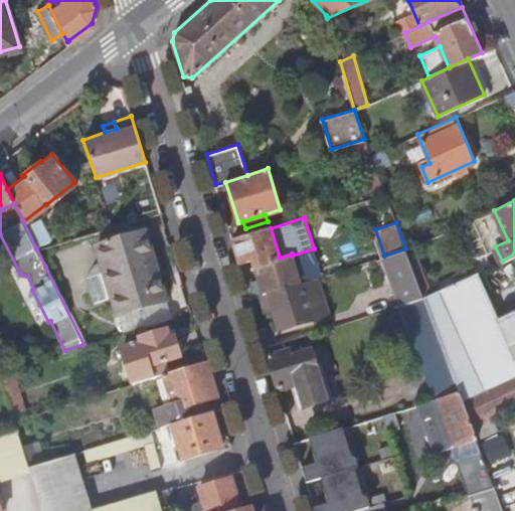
[(232,239),(239,263),(252,258),(264,293),(300,282),(292,256),(292,253),(280,258),(271,228),(232,239)]
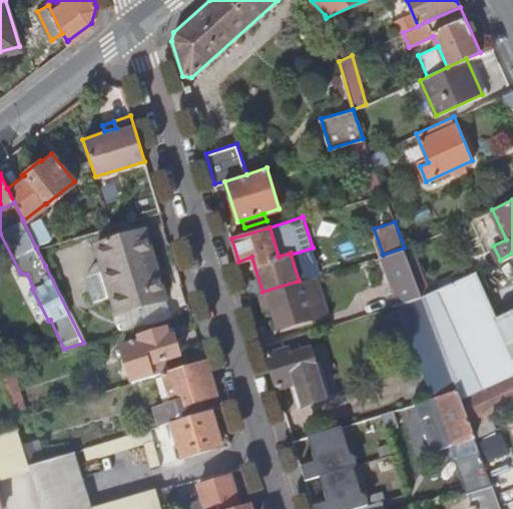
[(87,303),(106,297),(111,312),(163,298),(143,228),(72,248),(87,303)]
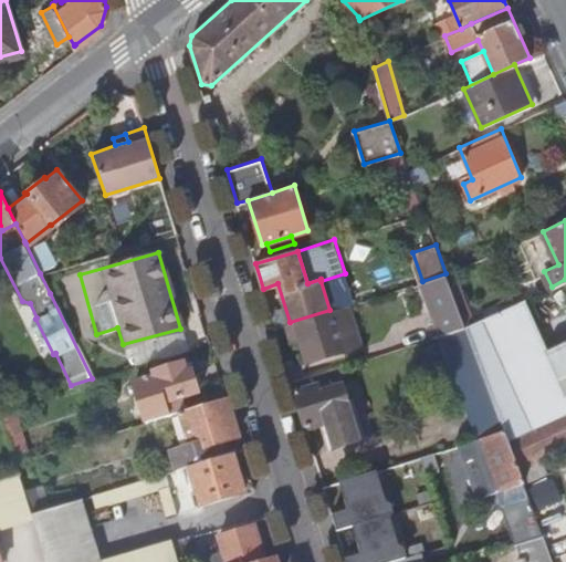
[(441,333),(465,325),(446,273),(422,281),(441,333)]
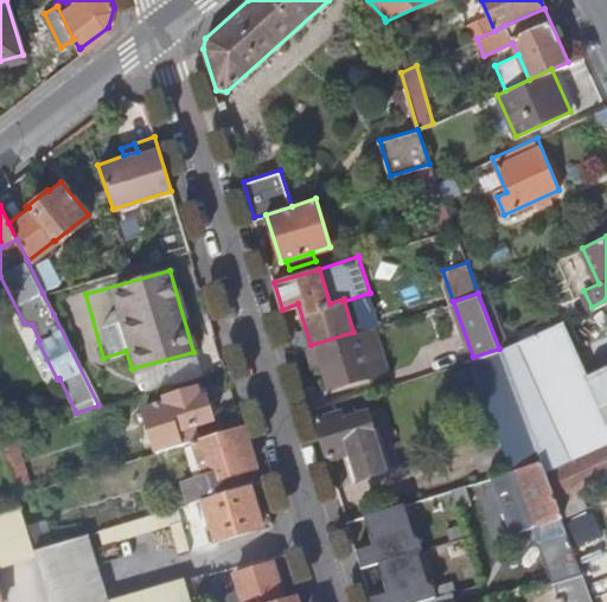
[(562,385),(585,376),(562,320),(499,348),(519,404),(543,394),(562,385)]
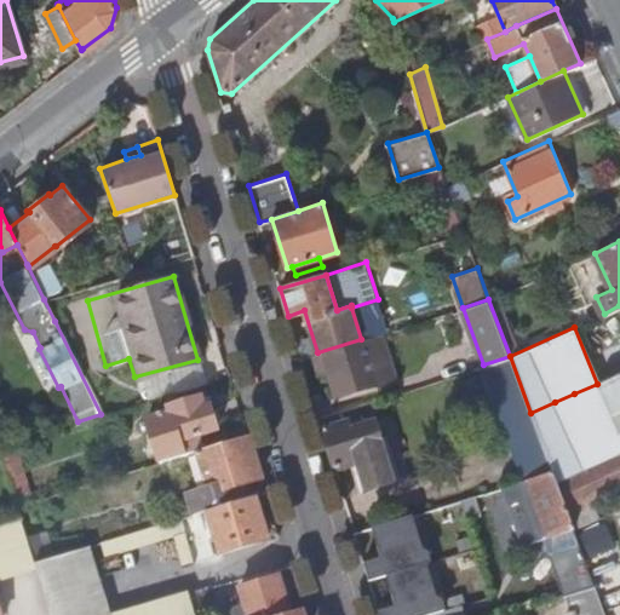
[(317,352),(313,354),(317,371),(329,367),(337,392),(375,381),(371,365),(365,345),(371,344),(368,337),(361,339),(317,352)]
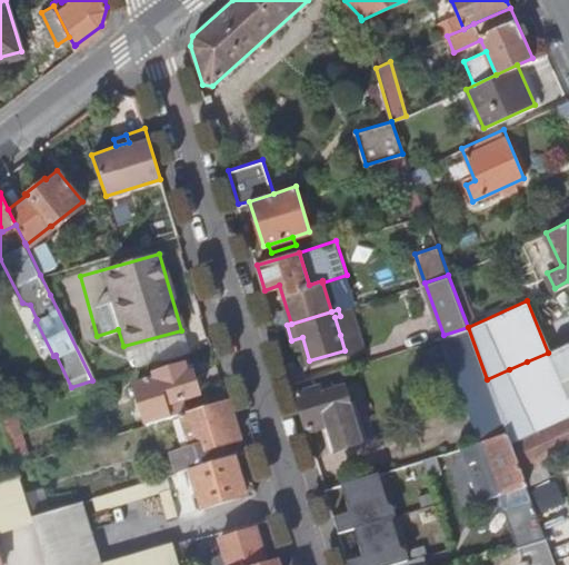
[(335,317),(340,335),(349,333),(343,315),(340,316),(335,317)]
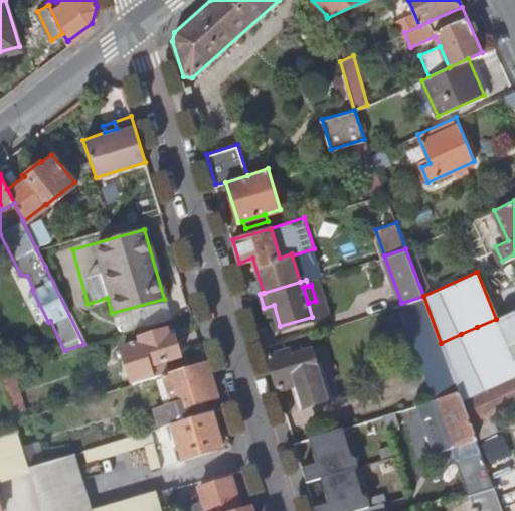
[(441,343),(423,296),(401,303),(437,397),(459,391),(441,343)]
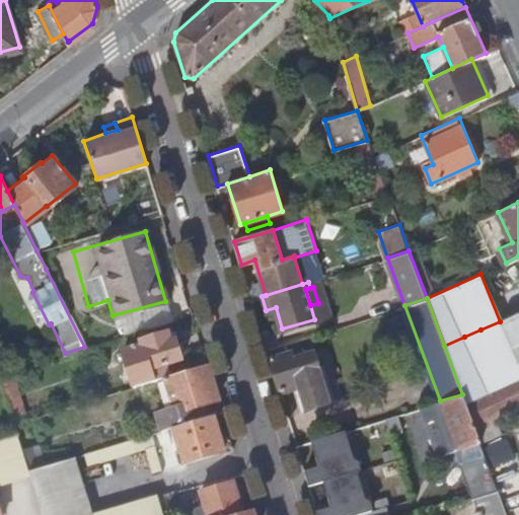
[(464,337),(444,346),(462,394),(474,425),(518,403),(518,312),(500,321),(480,329),(487,344),(470,351),(464,337)]
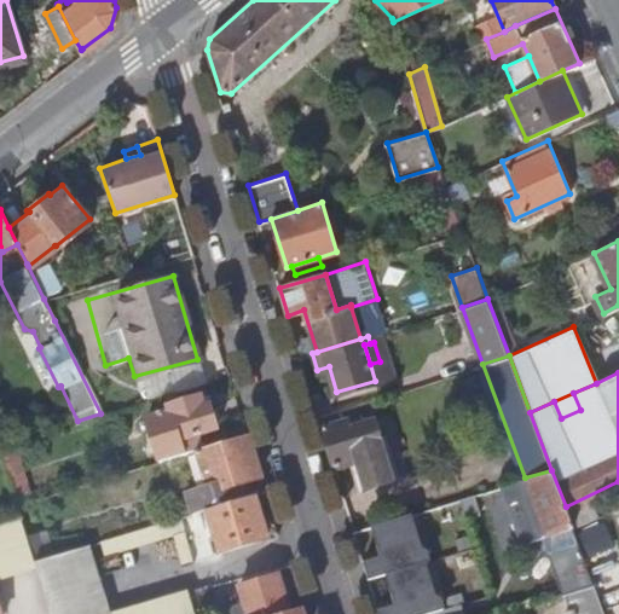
[(157,459),(185,451),(201,446),(196,432),(215,427),(207,401),(202,403),(198,393),(166,404),(168,409),(144,416),(157,459)]
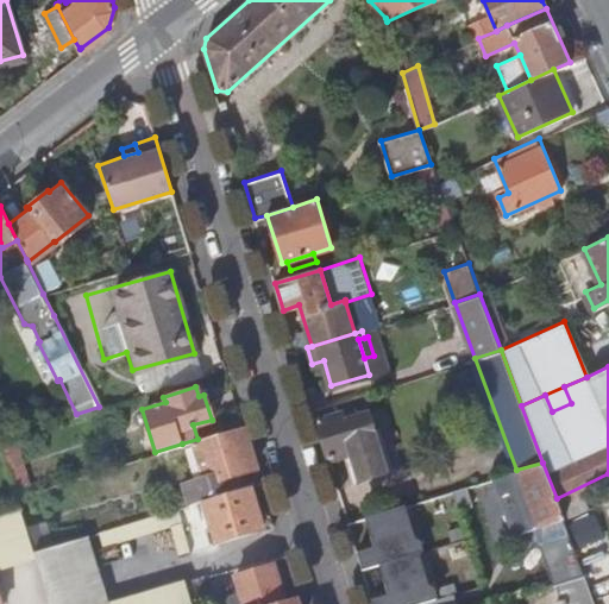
[(316,419),(330,459),(345,454),(349,466),(356,464),(360,479),(394,469),(384,436),(376,439),(368,411),(356,415),(353,407),(316,419)]
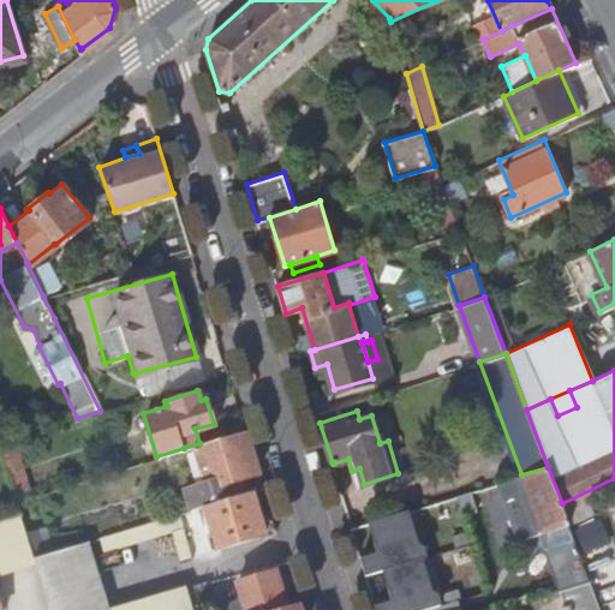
[(204,504),(242,494),(237,477),(257,471),(245,429),(199,443),(184,448),(195,485),(179,491),(185,510),(204,504)]
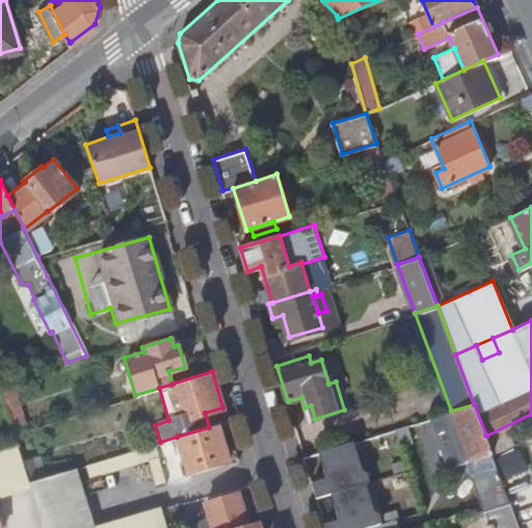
[(0,389),(3,400),(15,396),(9,379),(0,381),(0,389)]
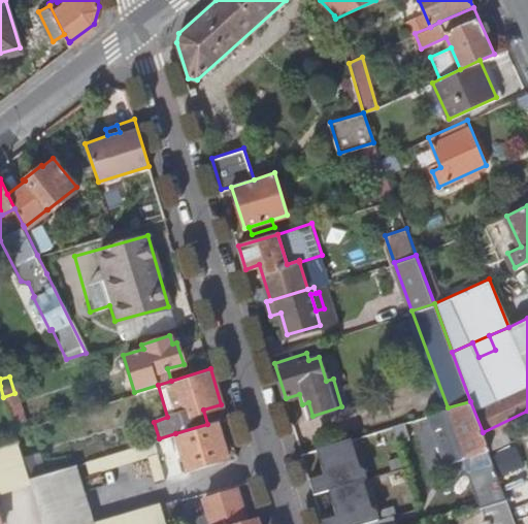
[(13,430),(25,426),(14,393),(3,397),(13,430)]
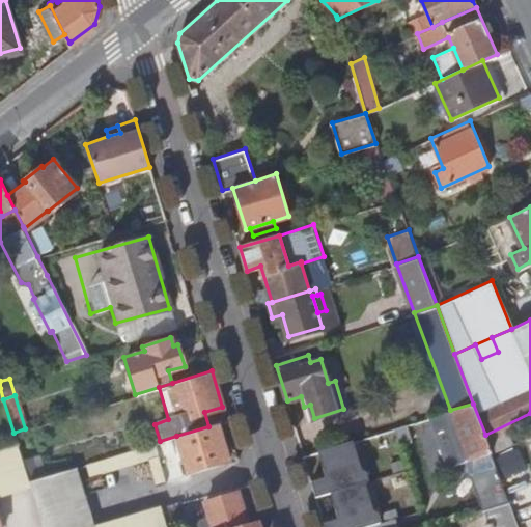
[(485,435),(473,404),(450,410),(436,414),(439,426),(459,420),(468,446),(449,452),(453,463),(481,455),(498,504),(510,500),(492,452),(485,435)]
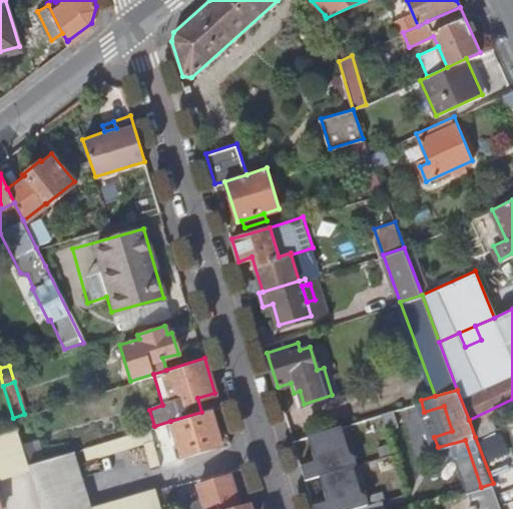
[(181,456),(219,445),(209,409),(201,412),(170,421),(181,456)]
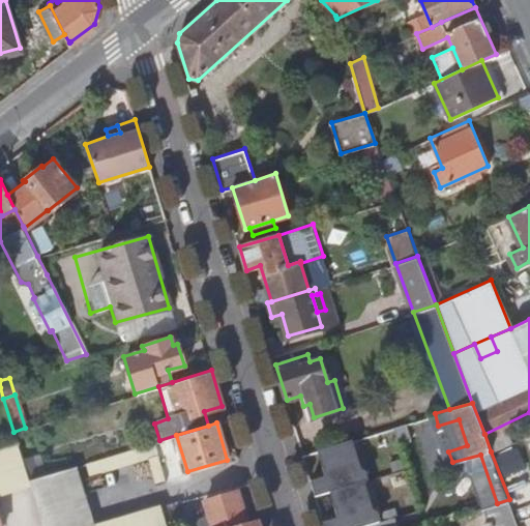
[(90,459),(93,469),(158,449),(155,439),(90,459)]
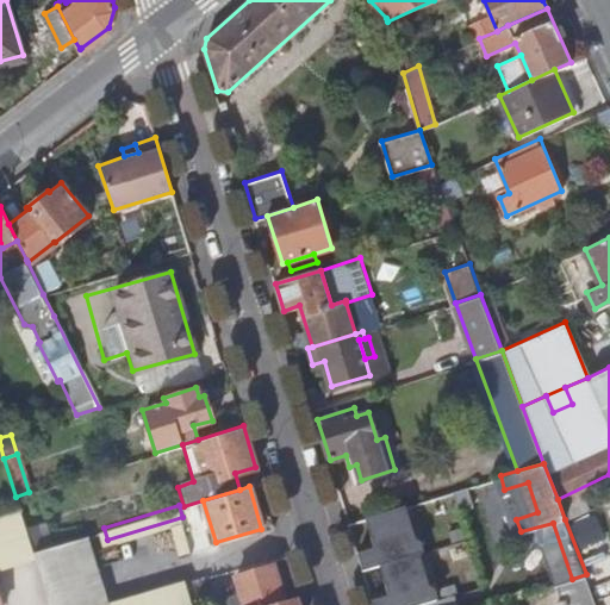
[(386,562),(417,553),(422,552),(419,542),(414,540),(403,506),(372,516),(378,534),(372,536),(375,547),(359,552),(363,569),(386,562)]
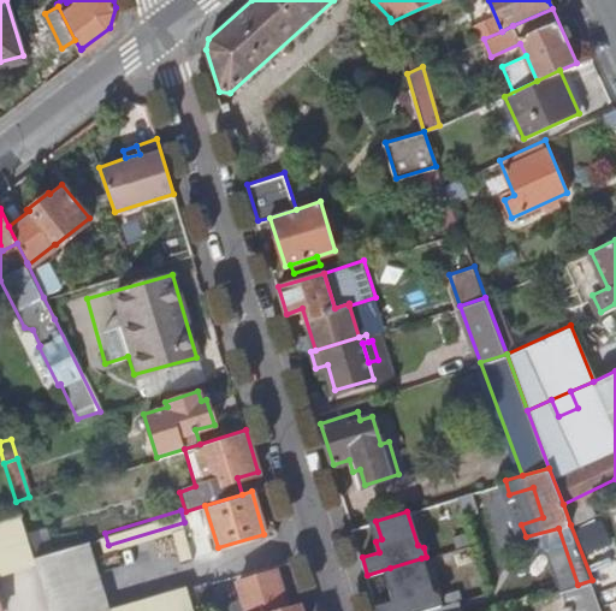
[(0,574),(35,563),(33,558),(19,514),(0,520),(0,574)]
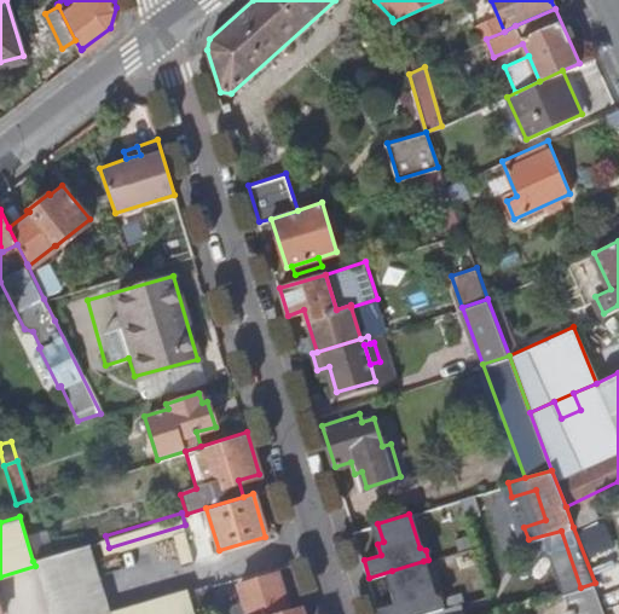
[(48,613),(190,613),(183,589),(100,613),(99,613),(80,546),(33,561),(35,566),(48,613)]
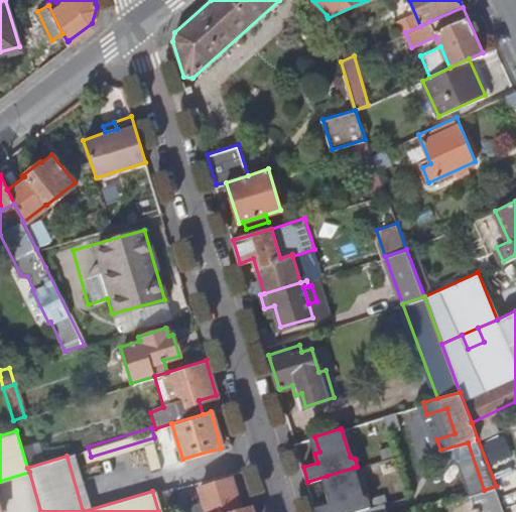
[(315,507),(316,511),(350,511),(369,506),(367,498),(362,496),(353,468),(327,476),(332,492),(327,494),(330,502),(315,507)]
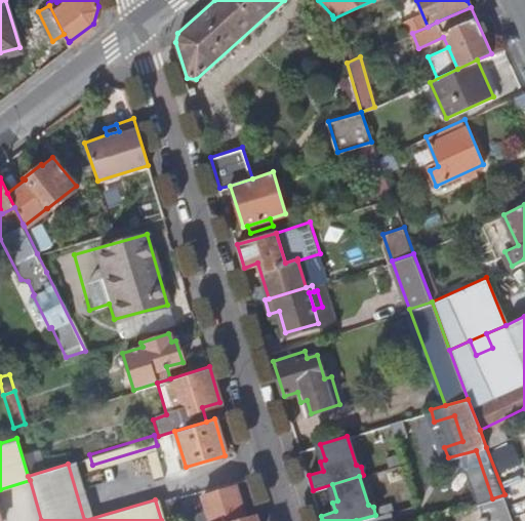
[(208,520),(228,520),(244,516),(234,484),(201,494),(208,520)]
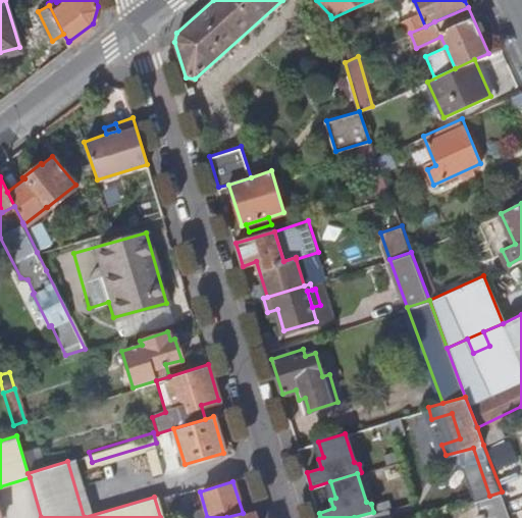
[(511,517),(502,491),(489,496),(476,500),(480,513),(474,515),(475,517),(511,517)]
